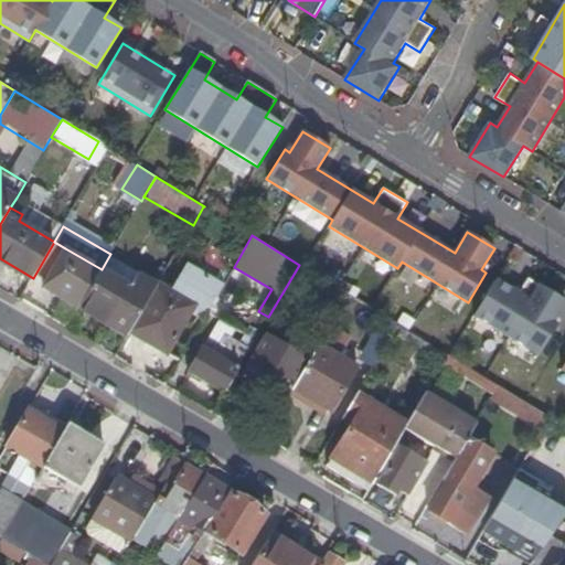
[(102,269),(65,248),(44,285),(81,306),(85,298),(102,269)]
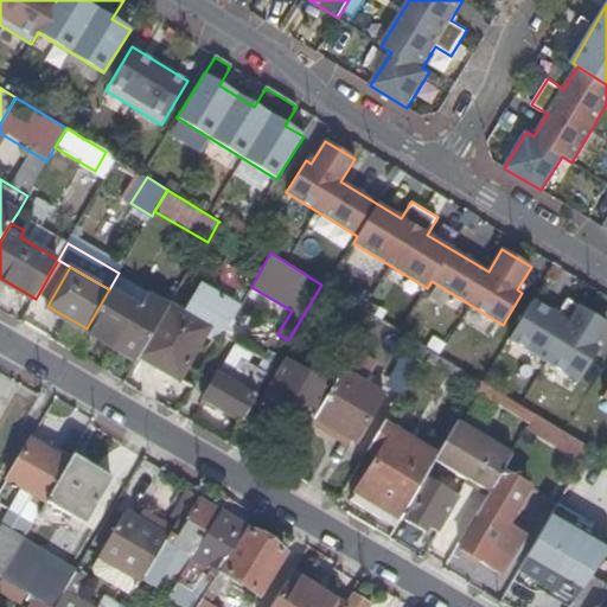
[(210,330),(221,337),(222,337),(225,332),(240,306),(203,285),(185,313),(171,305),(140,356),(180,378),(210,330)]
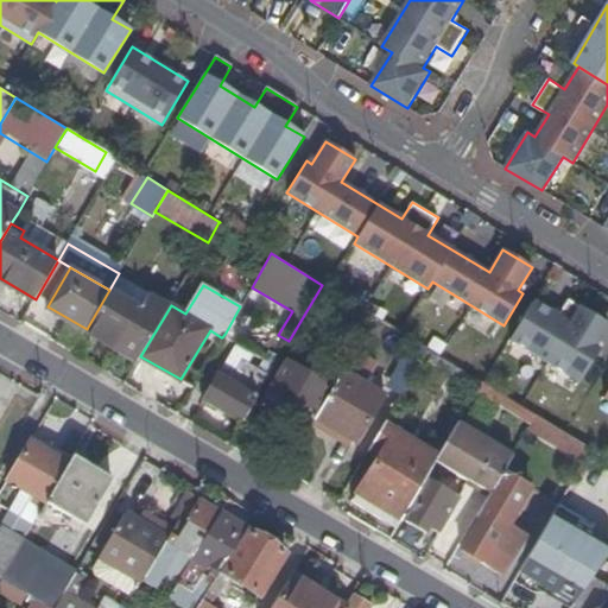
[(140,356),(171,305),(151,295),(143,309),(109,290),(92,321),(107,330),(102,337),(139,359),(140,356)]
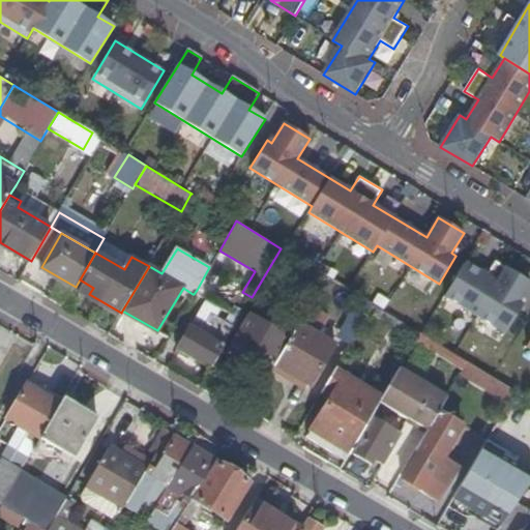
[(445,296),(505,333),(523,305),(519,303),(529,284),(529,283),(495,262),(487,275),(466,263),(445,296)]
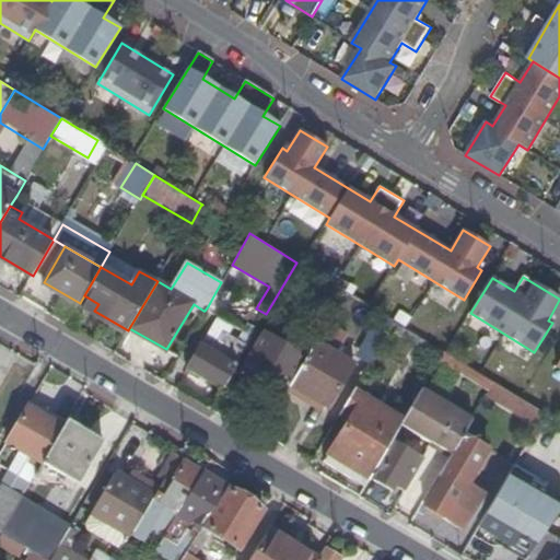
[(98,304),(84,295),(80,303),(94,311),(98,304)]
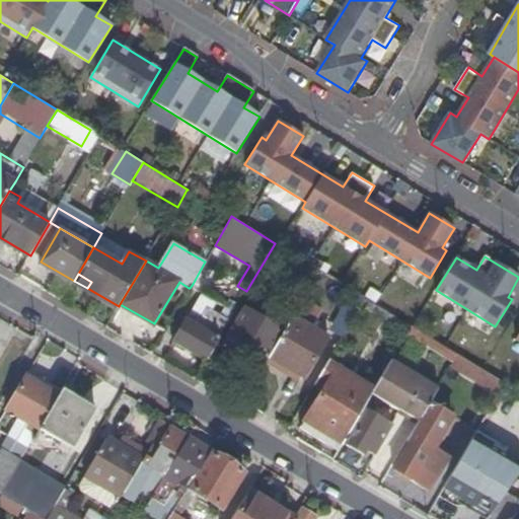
[(203,329),(214,310),(218,302),(203,293),(187,320),(203,329)]
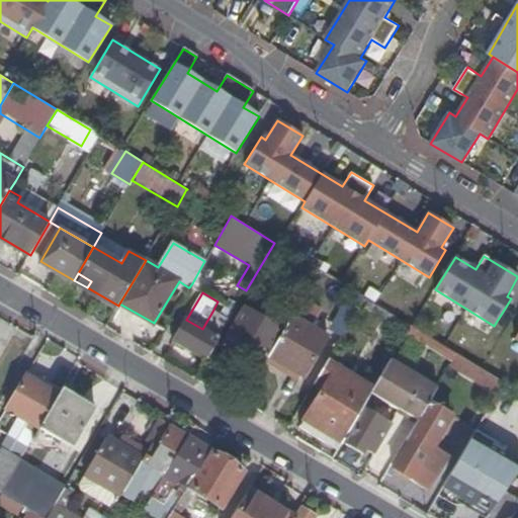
[(361,305),(407,333),(411,326),(365,297),(361,305)]
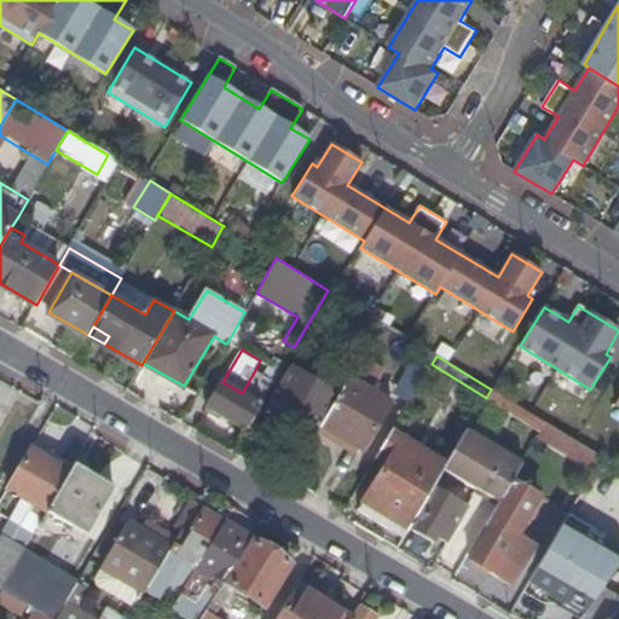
[(410,401),(395,392),(391,401),(374,392),(380,382),(383,375),(359,362),(341,393),(322,426),(364,450),(376,427),(391,434),(392,434),(410,401)]
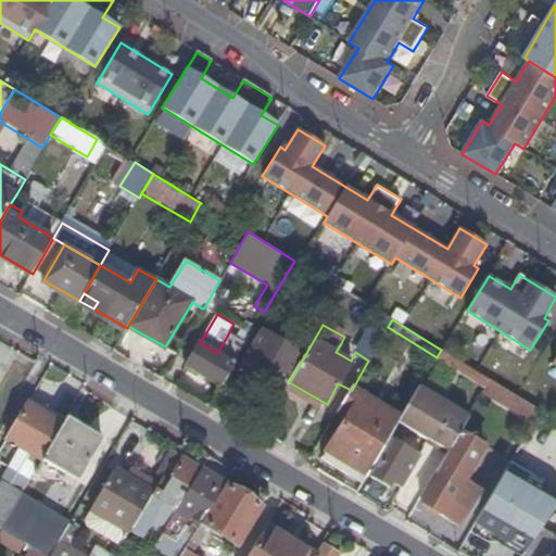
[(238,371),(280,396),(289,382),(306,353),(263,329),(238,371)]
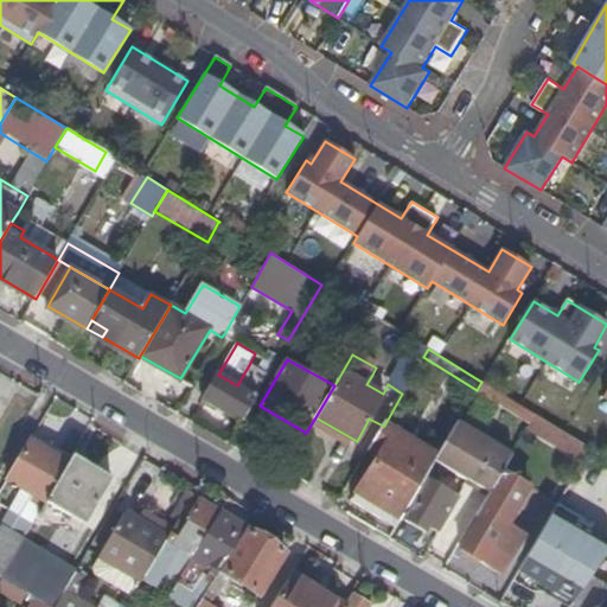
[(237,385),(218,375),(217,374),(204,396),(242,420),(269,374),(250,363),(237,385)]
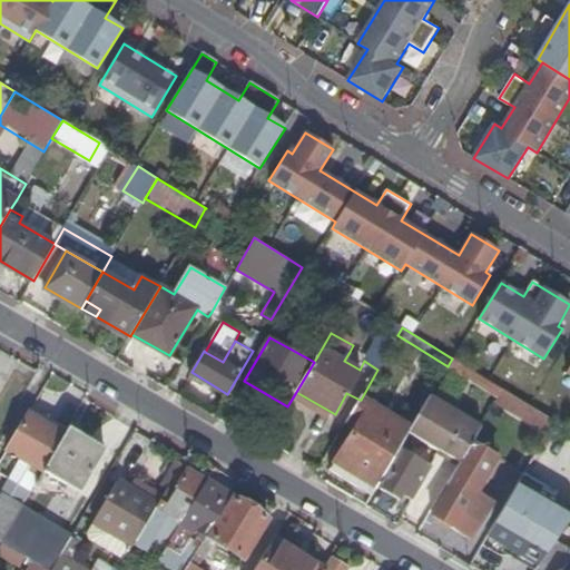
[(364,361),(350,352),(344,361),(360,370),(364,361)]
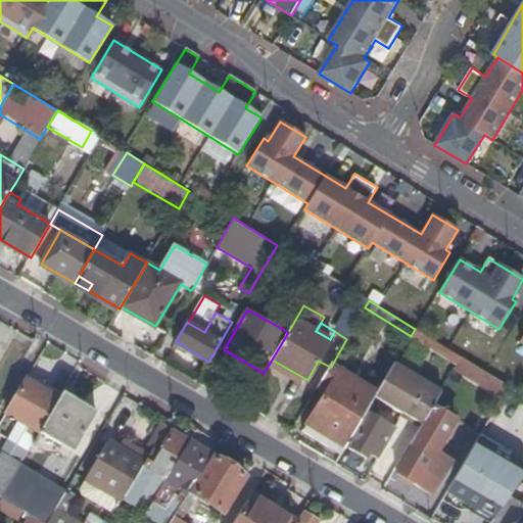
[(411,336),(457,365),(461,358),(415,329),(411,336)]
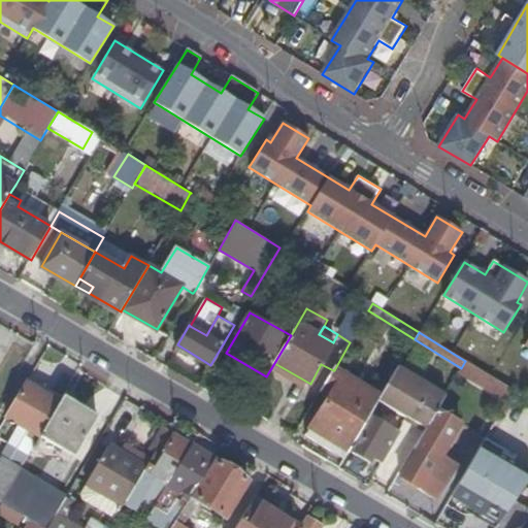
[(457,376),(505,404),(514,390),(465,361),(461,368),(457,376)]
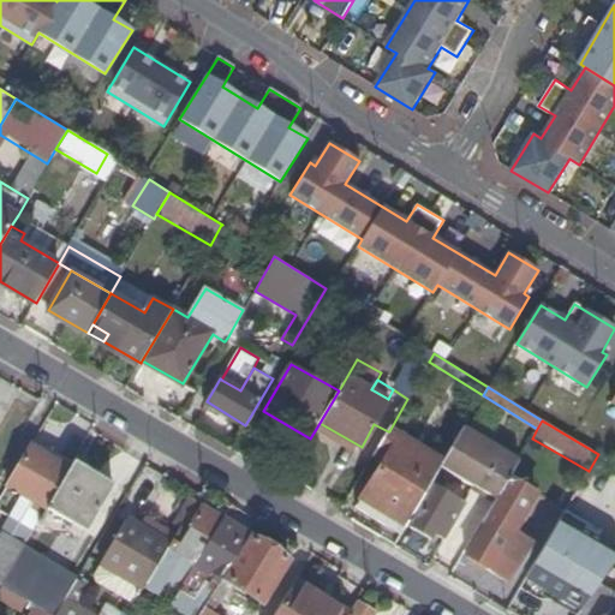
[(476,484),(497,497),(519,461),(463,429),(443,464),(441,467),(475,487),(476,484)]
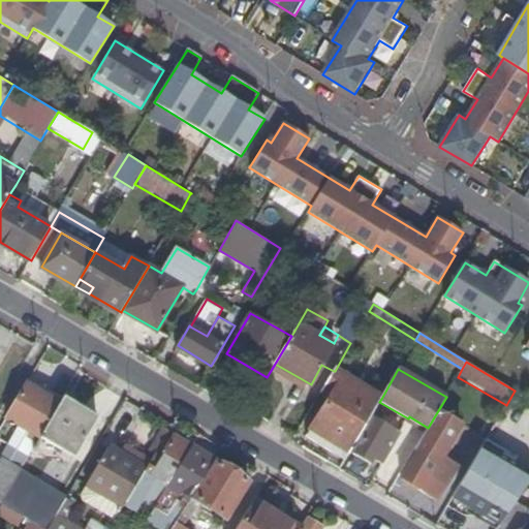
[(371,393),(335,371),(334,371),(322,392),(331,397),(340,379),(369,397),(371,393)]
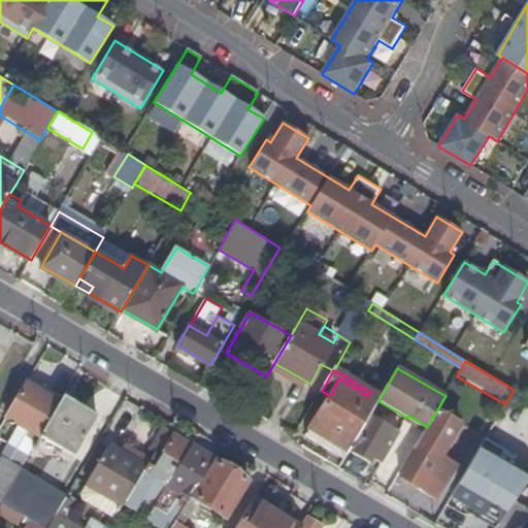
[(381,398),(370,392),(368,396),(339,378),(330,396),(308,434),(345,457),(378,401),(381,398)]
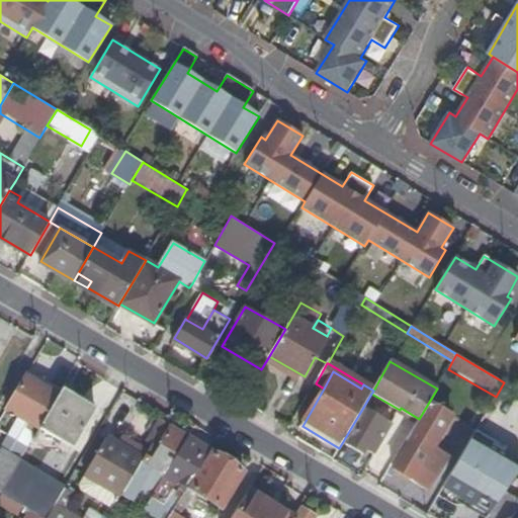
[(22,420),(0,456),(0,494),(1,495),(19,463),(28,447),(58,397),(59,396),(27,376),(6,410),(22,420)]
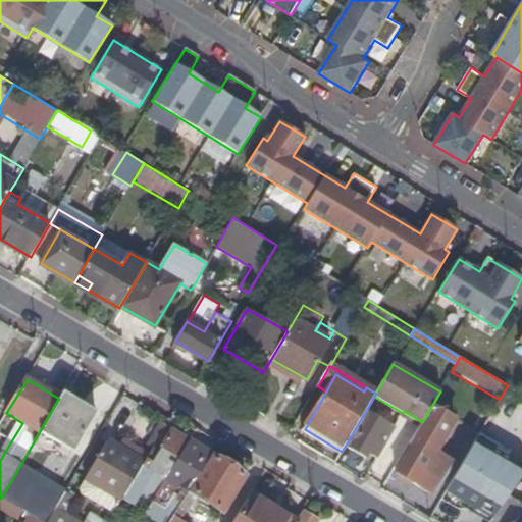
[(92,419),(58,400),(29,451),(37,456),(44,445),(67,459),(92,419)]
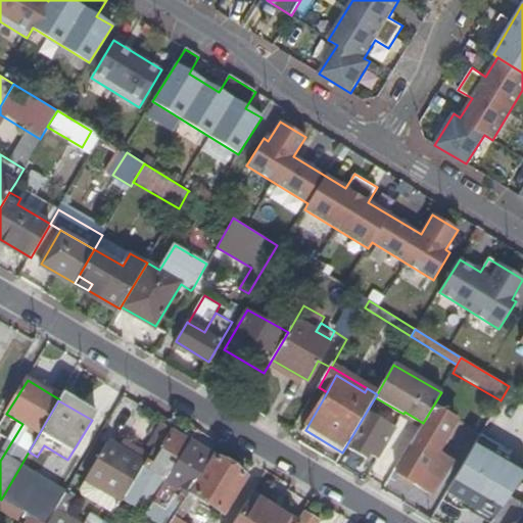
[(433,407),(396,473),(433,494),(452,463),(437,455),(457,421),(433,407)]
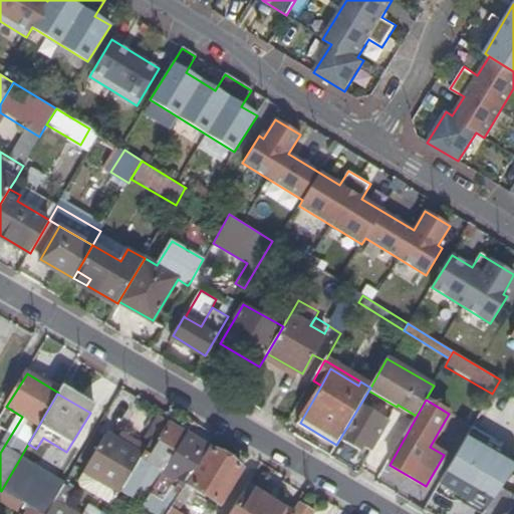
[(362,444),(372,449),(388,422),(363,408),(344,440),(359,449),(362,444)]
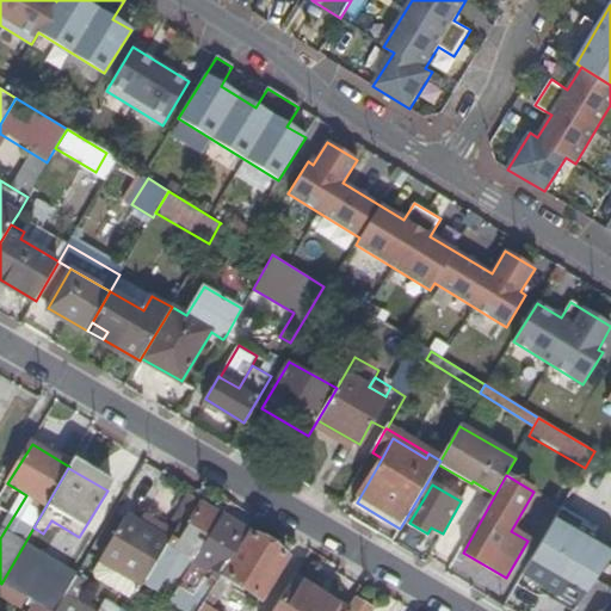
[(467,492),(458,520),(476,525),(485,497),(467,492)]
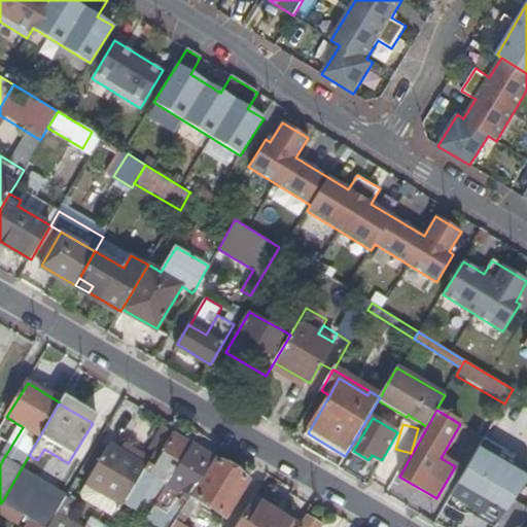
[(163,455),(156,451),(145,468),(124,503),(135,511),(145,494),(156,501),(190,447),(174,436),(163,455)]
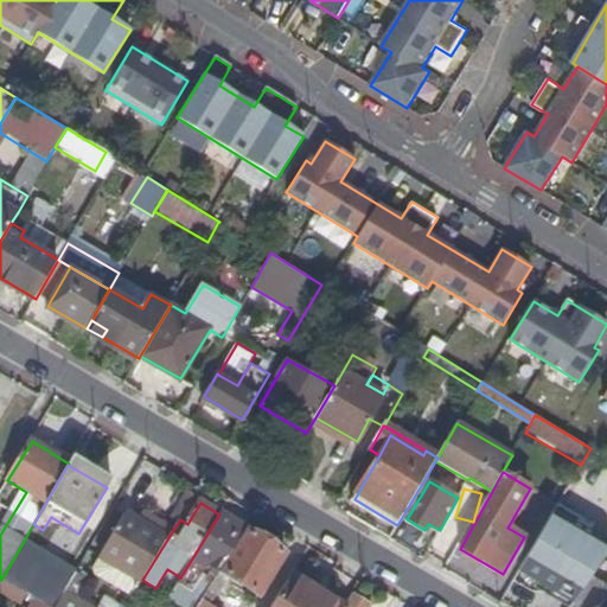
[(573,602),(592,575),(606,551),(606,542),(554,512),(519,570),(573,602)]
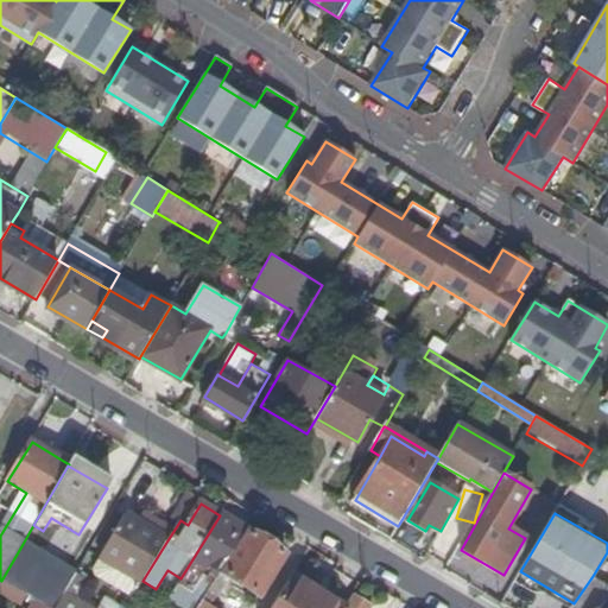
[(100,558),(141,583),(143,581),(168,540),(126,515),(100,558)]
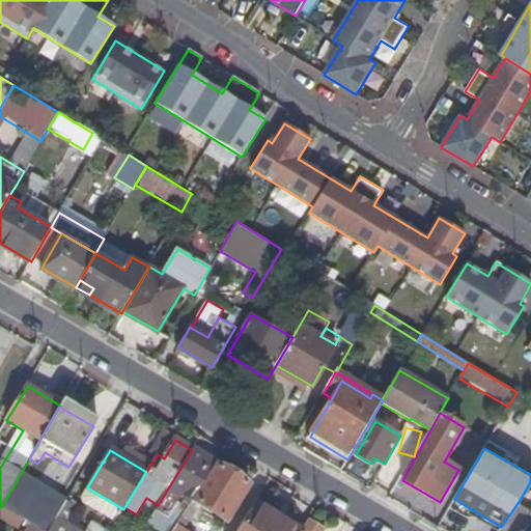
[(172,530),(215,465),(192,450),(158,505),(142,529),(145,530),(172,530)]
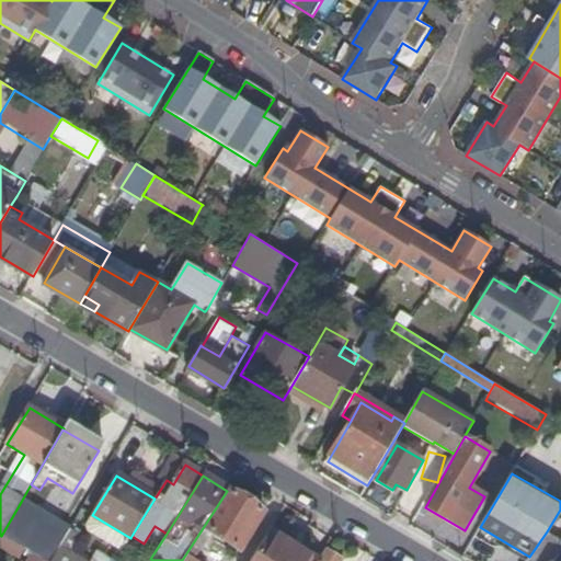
[(264,513),(227,491),(182,560),(198,560),(195,559),(210,534),(240,551),(264,513)]
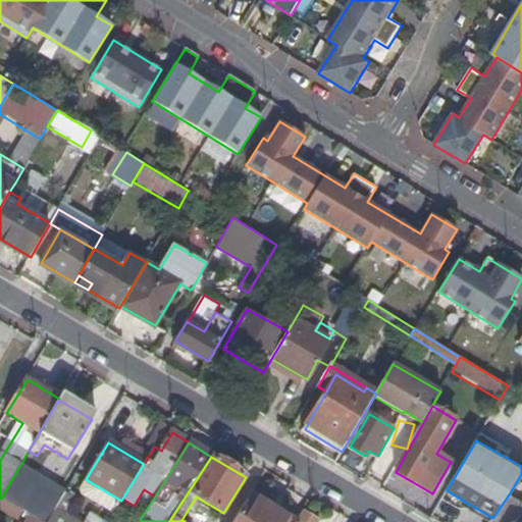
[(64,493),(19,467),(1,499),(33,517),(41,521),(47,521),(55,510),(64,493)]
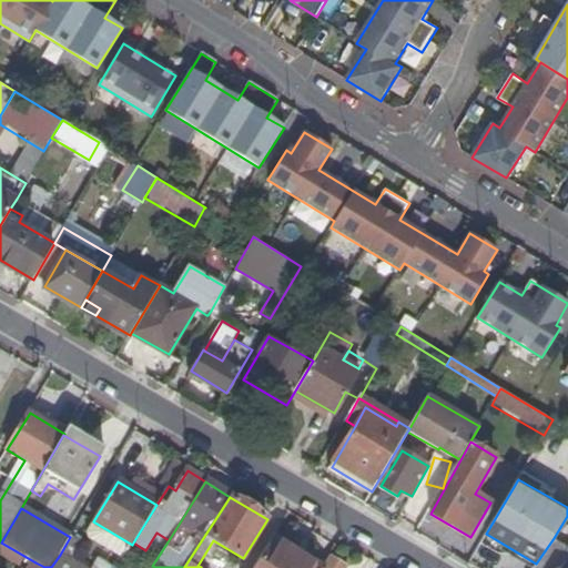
[(271,540),(314,567),(321,567),(324,564),(275,534),(271,540)]
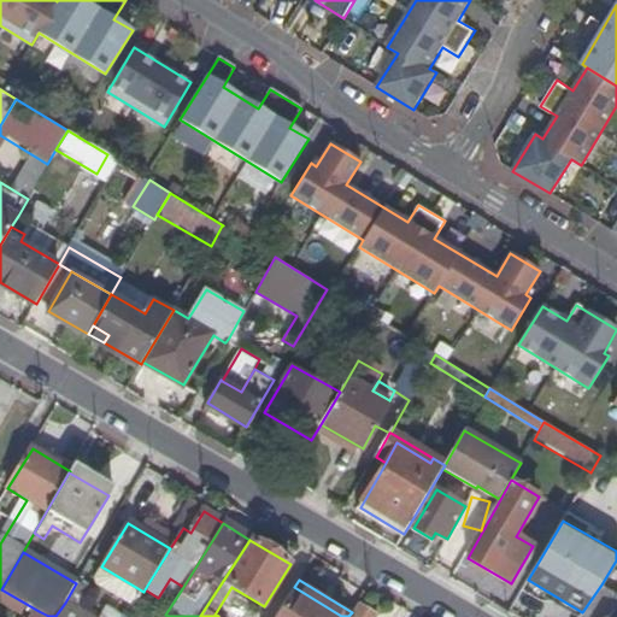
[(616,594),(601,585),(582,612),(579,616),(607,616),(616,604),(616,594)]
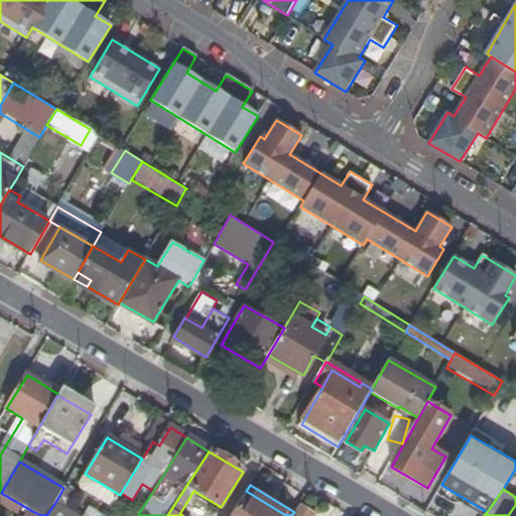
[(285,515),(246,491),(229,515),(285,515)]
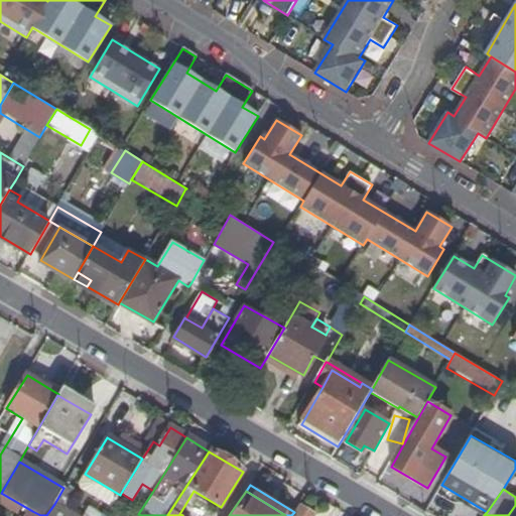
[(74,515),(54,504),(46,515),(74,515)]
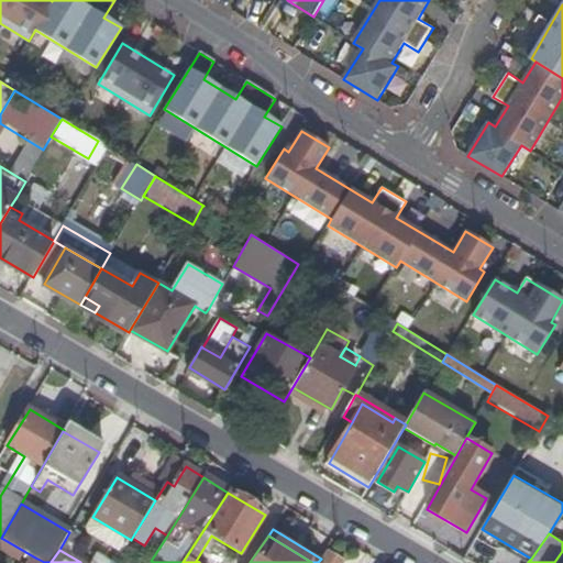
[(321,562),(342,562),(343,562),(329,552),(321,562)]
